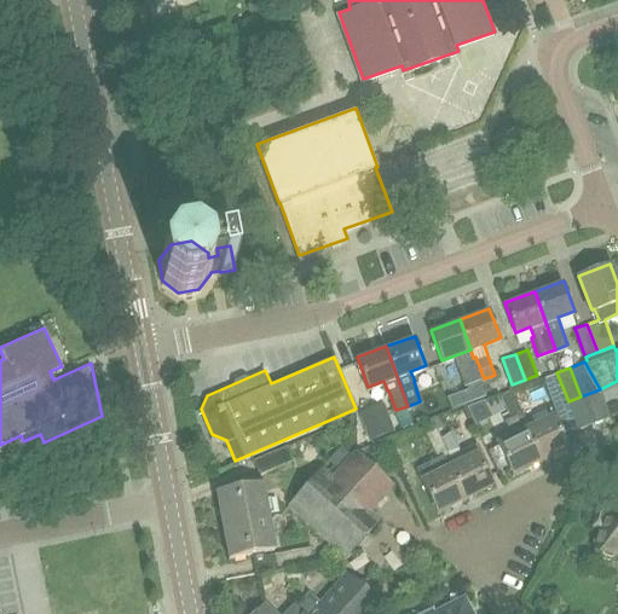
[(554,406),(569,401),(556,372),(544,377),(554,406)]
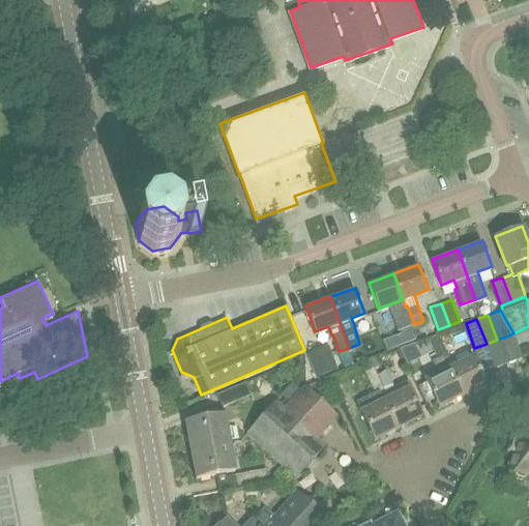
[(440,348),(445,346),(438,332),(430,337),(431,339),(430,339),(435,348),(439,346),(440,348)]
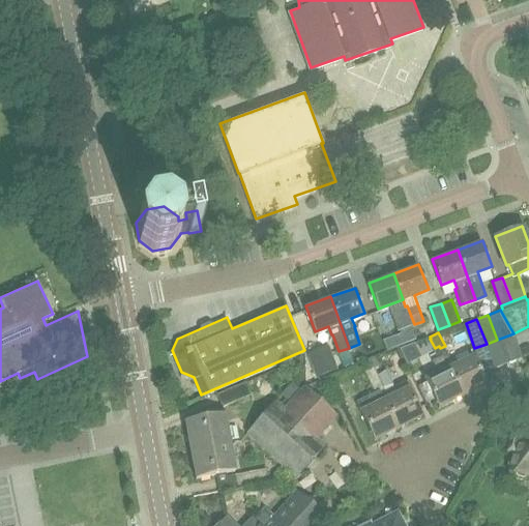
[(400,345),(407,360),(419,353),(413,339),(400,345)]
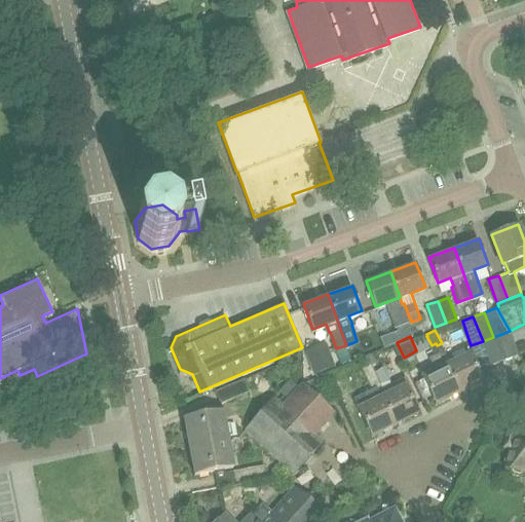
[(319,343),(304,348),(312,372),(328,367),(319,343)]
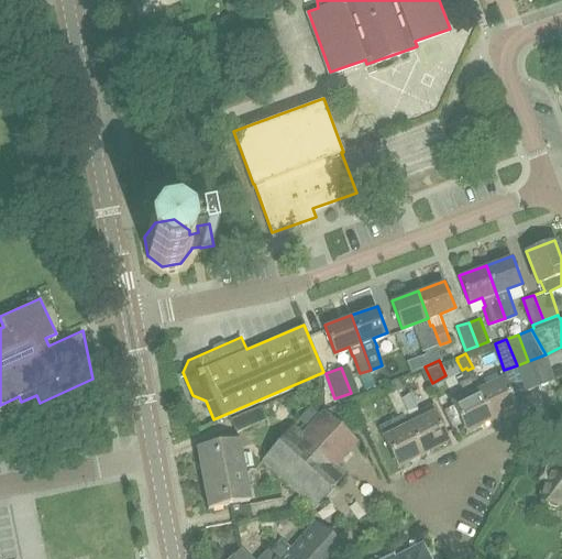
[(454,403),(466,429),(491,417),(474,383),(480,380),(473,368),(467,370),(466,368),(462,370),(465,376),(465,377),(459,381),(463,388),(450,395),(454,403)]
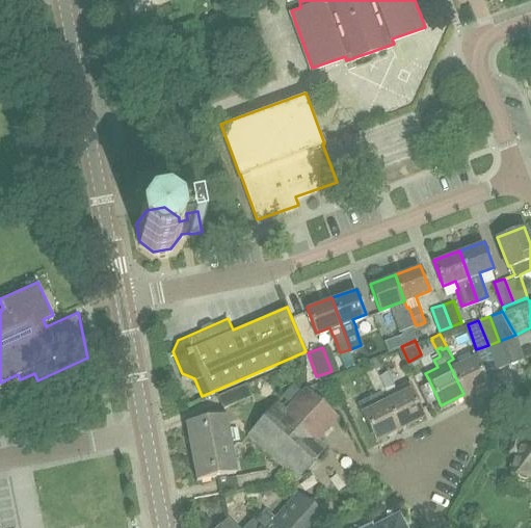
[(457,367),(453,359),(448,362),(463,394),(487,383),(475,358),(457,367)]
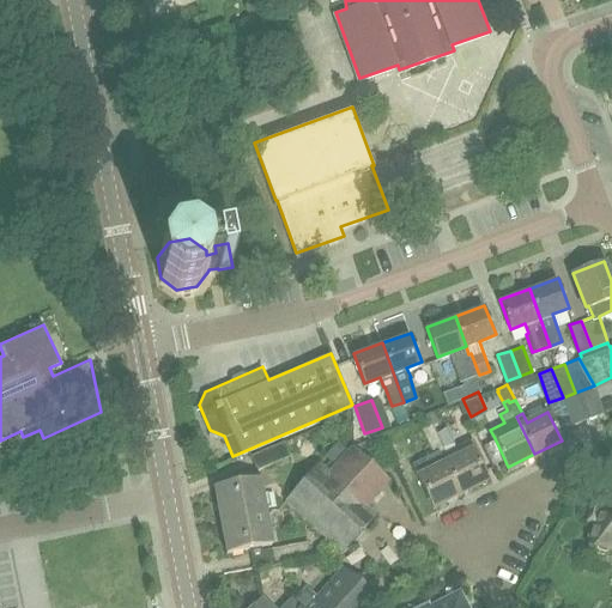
[(447,450),(434,421),(422,426),(434,449),(412,461),(434,504),(459,491),(441,454),(447,450)]
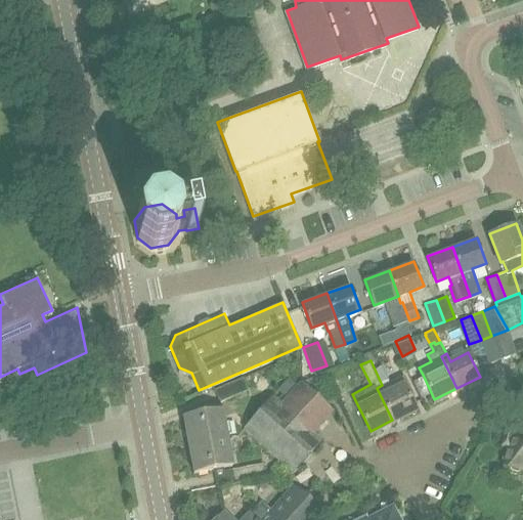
[(413,393),(403,374),(382,385),(377,388),(392,420),(416,408),(409,395),(413,393)]
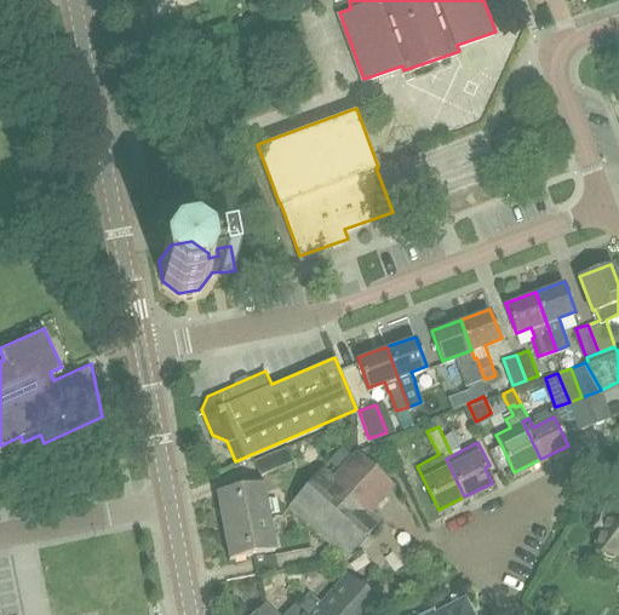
[(254,458),(259,472),(294,458),(288,443),(254,458)]
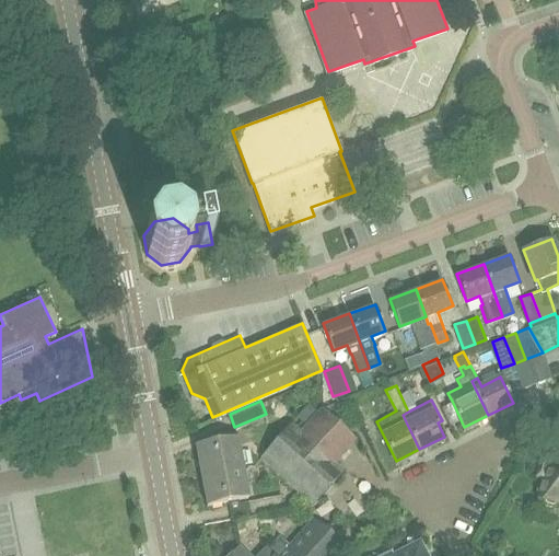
[(292,420),(260,456),(313,504),(345,468),(336,460),(357,438),(321,405),(300,428),(292,420)]
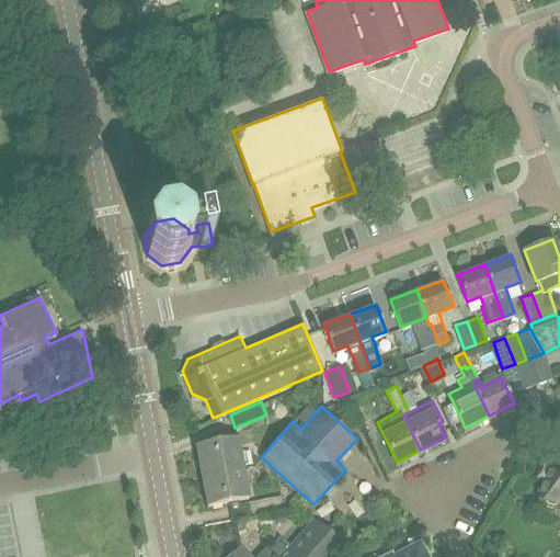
[(203,475),(244,467),(239,438),(197,445),(203,475)]
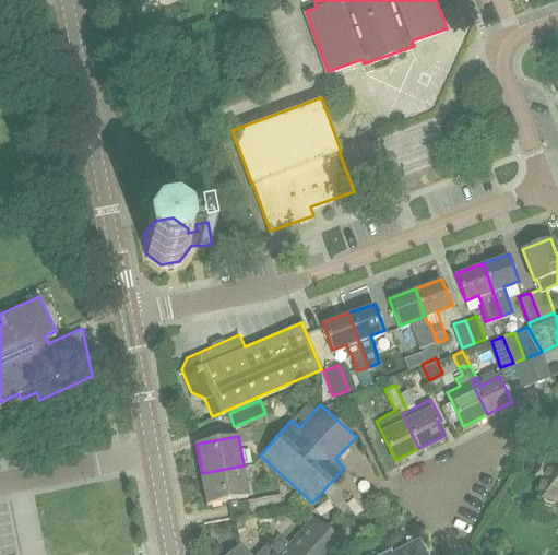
[(557,455),(543,450),(537,467),(545,469),(543,479),(538,480),(536,487),(538,492),(537,495),(542,496),(544,500),(550,503),(555,500),(557,500),(557,455)]
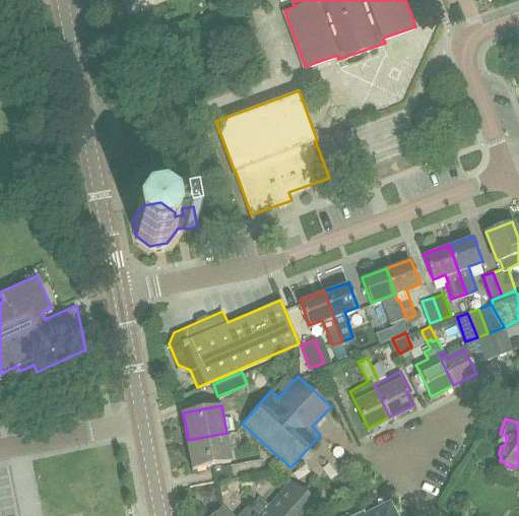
[(232,459),(226,433),(188,440),(193,467),(232,459)]
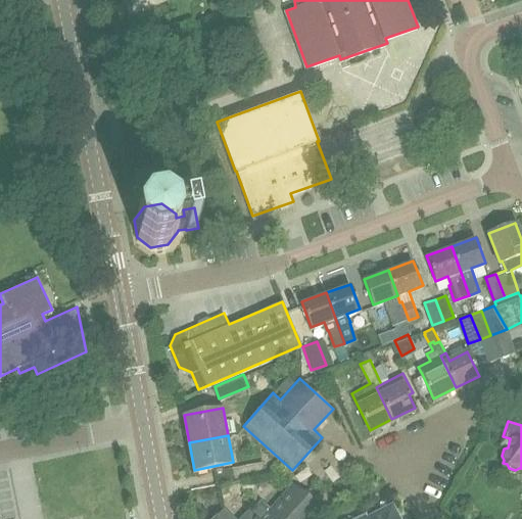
[(265,473),(264,460),(234,465),(237,478),(265,473)]
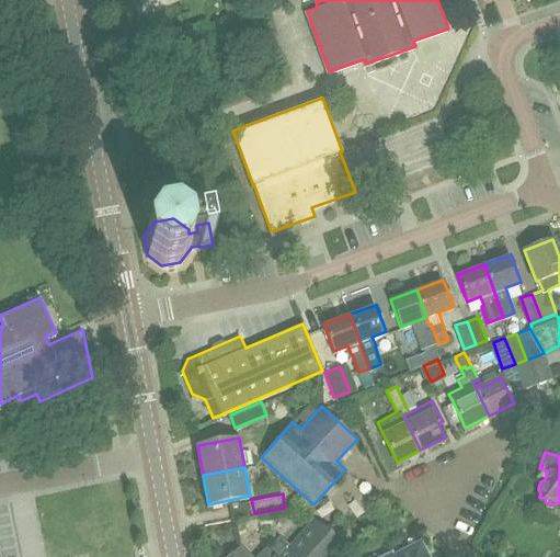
[(277,556),(273,553),(269,556),(336,556),(346,546),(315,518),(278,556),(277,556)]
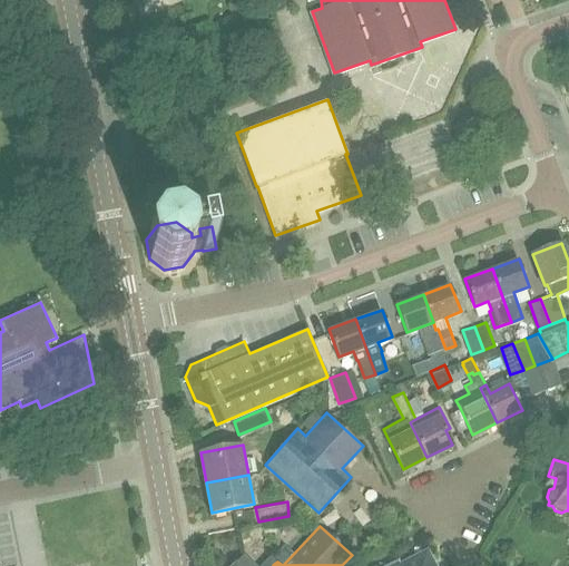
[(434,565),(428,552),(402,564),(400,558),(384,565),(434,565)]
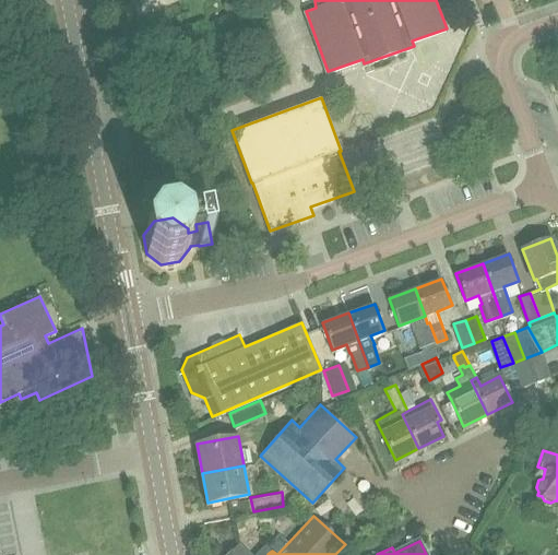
[(227,554),(268,554),(272,551),(265,545),(256,554),(252,554),(239,542),(227,554)]
